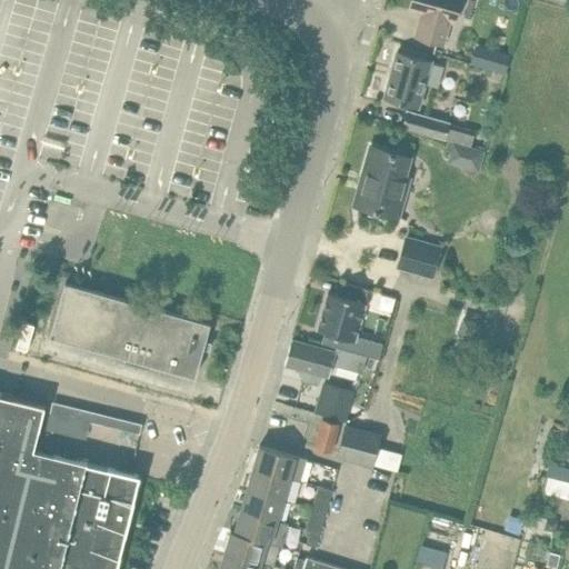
[(453,23),(459,0),(410,0),(408,10),(421,13),(415,36),(442,43),(449,22),(453,23)]
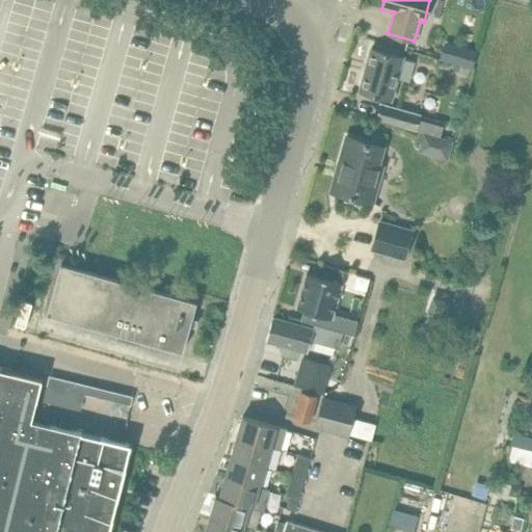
[(358,91),(379,97),(391,101),(397,78),(408,82),(414,62),(402,59),(403,56),(371,48),(358,91)]
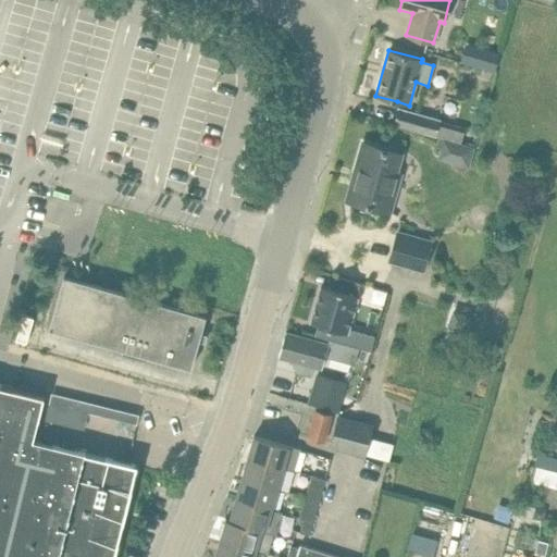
[(398,110),(394,125),(435,137),(440,122),(398,110)]
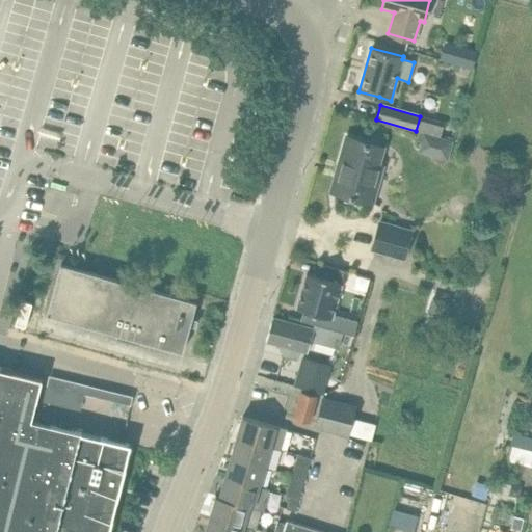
[(421,132),(419,138),(425,140),(422,153),(434,157),(440,137),(421,132)]
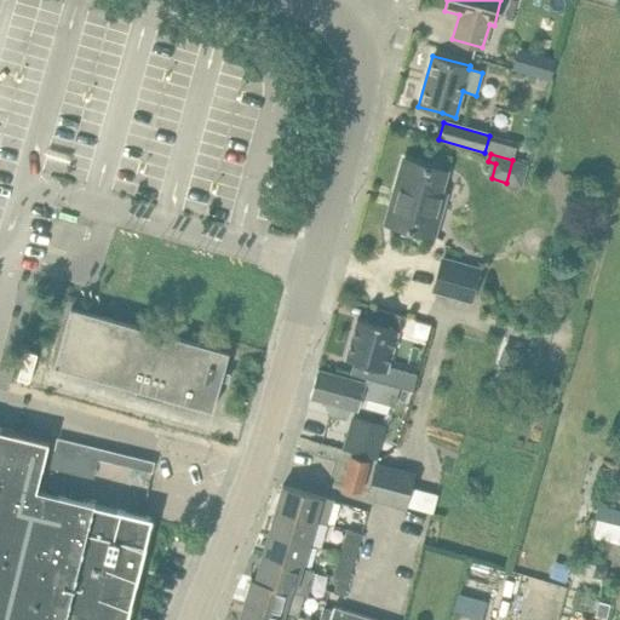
[(391,224),(414,231),(434,236),(440,213),(435,211),(446,171),(403,159),(395,190),(401,193),(391,224)]
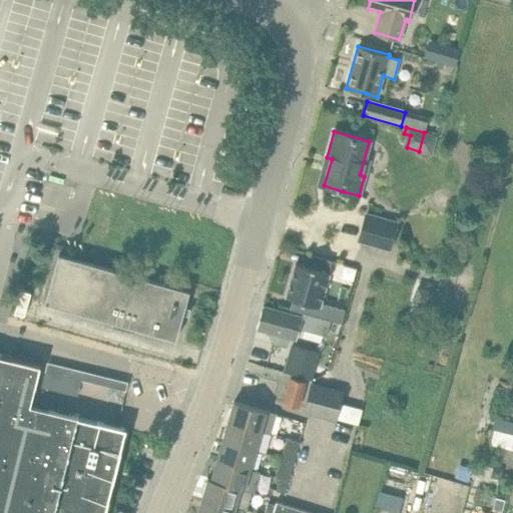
[(359,239),(392,249),(399,223),(366,213),(359,239)]
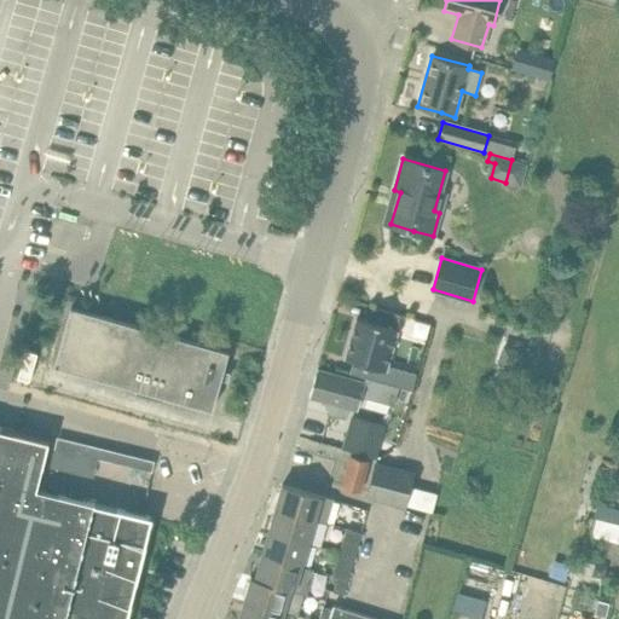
[(357,318),(345,358),(362,363),(359,375),(365,377),(399,386),(411,389),(416,372),(387,364),(400,314),(372,306),(368,320),(357,318)]
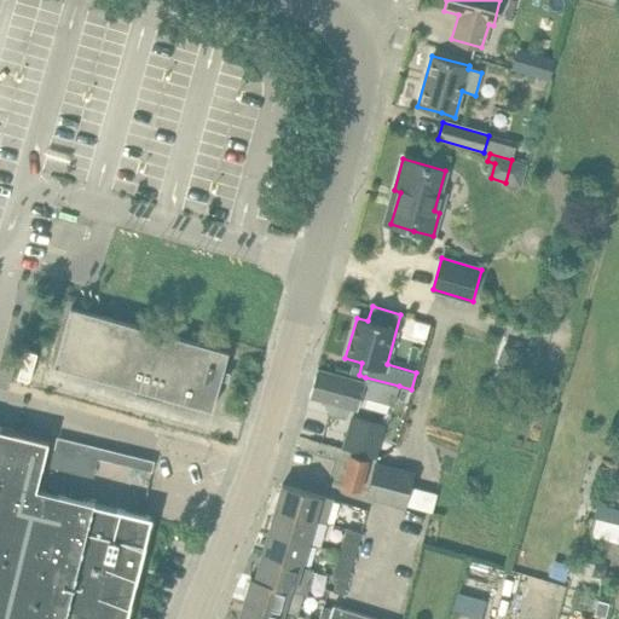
[(55,365),(212,409),(229,351),(70,307),(55,365)]
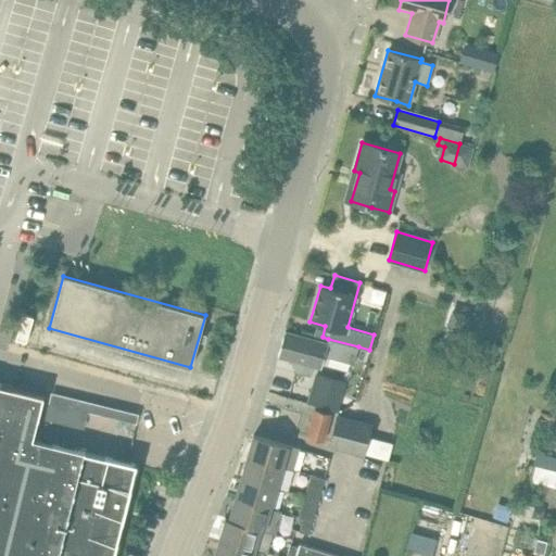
[(361,311),(379,315),(386,290),(366,285),(361,311)]
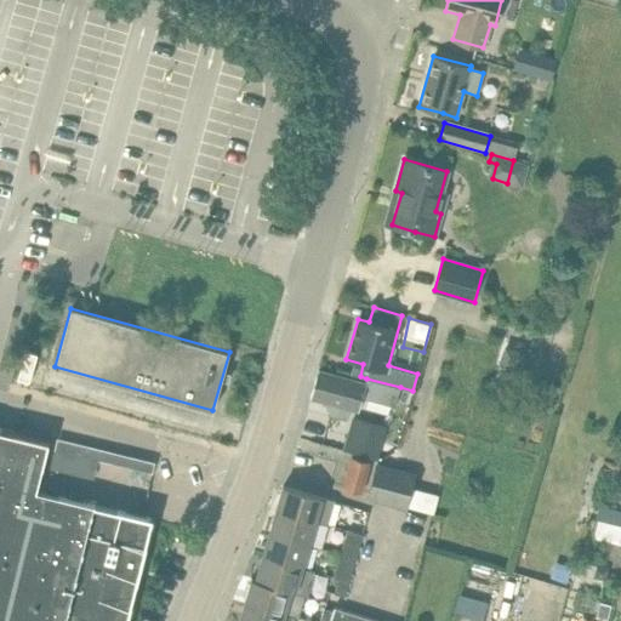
[(525,353),(506,347),(496,376),(516,383),(525,353)]
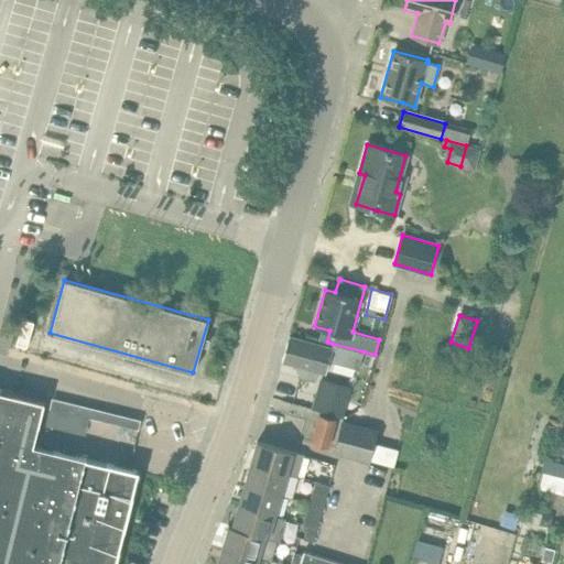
[(17,345),(26,348),(34,323),(23,320),(17,345)]
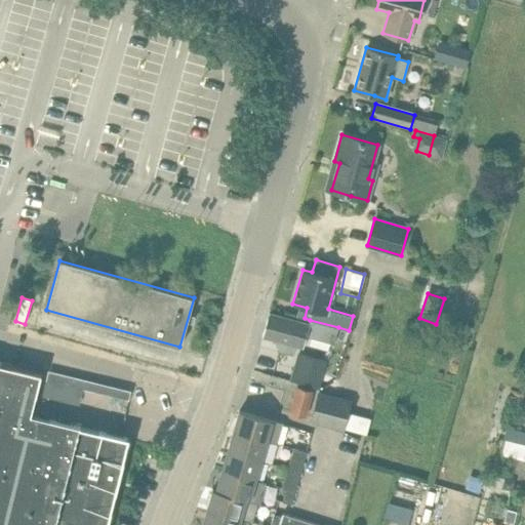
[(309,324),(269,313),(263,336),(279,341),(277,349),(278,351),(292,355),(294,354),(296,346),(301,348),(303,345),(304,345),(307,336),(334,344),(338,327),(310,320),(309,324)]
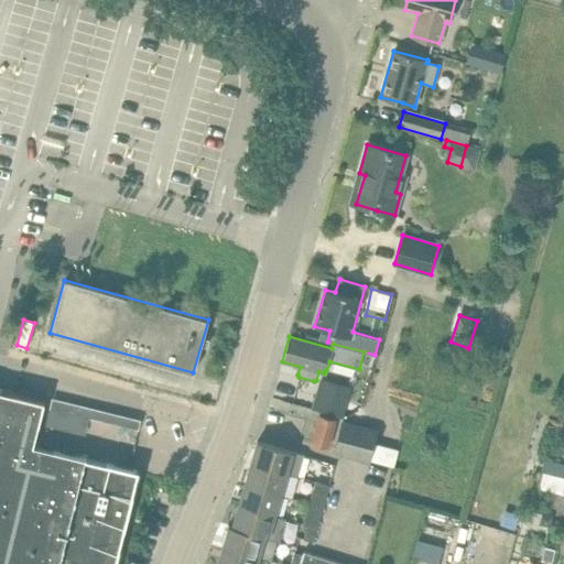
[(318,410),(339,415),(342,416),(350,389),(326,382),(318,410)]
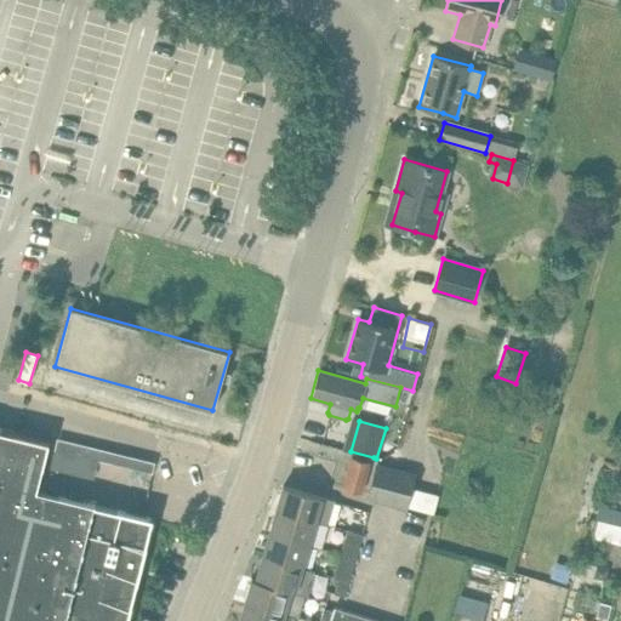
[(0,620),(126,620),(153,518),(38,486),(49,442),(0,429),(0,620)]
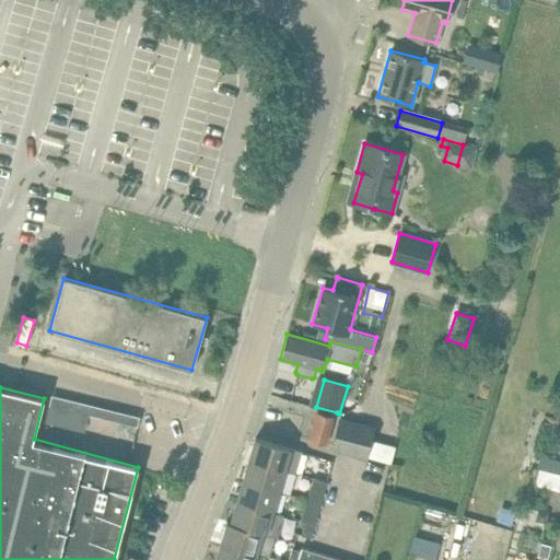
[(51,396),(45,422),(71,429),(78,403),(51,396)]
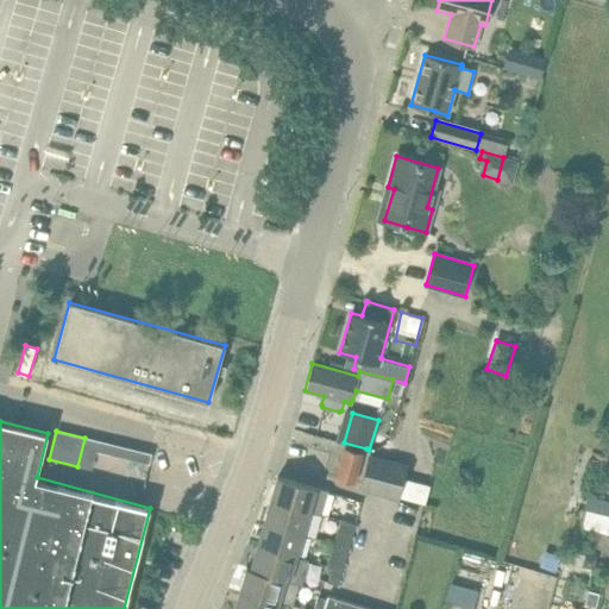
[(336,478),(353,483),(363,453),(345,449),(336,478)]
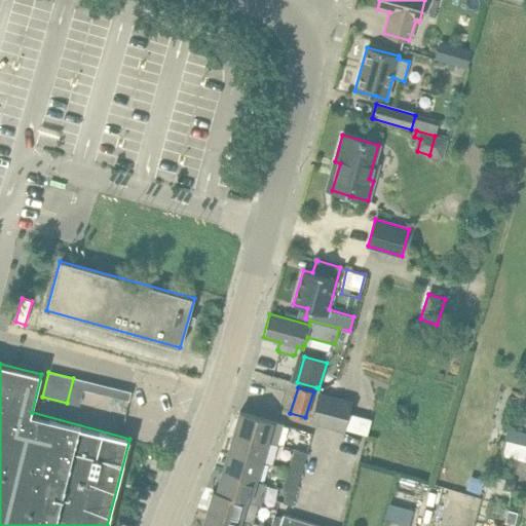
[(345,431),(352,402),(321,393),(312,422),(345,431)]
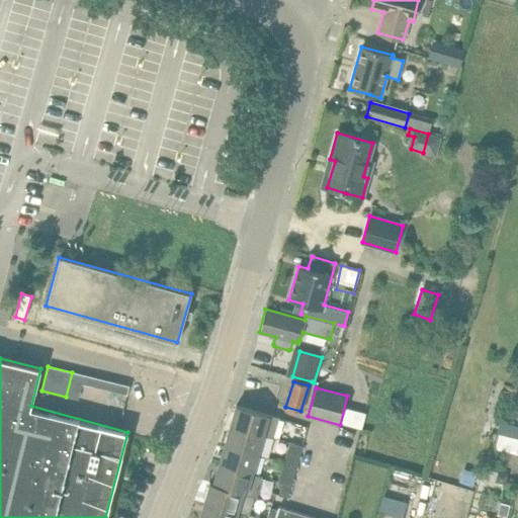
[(269,415),(236,405),(230,425),(263,435),(269,415)]
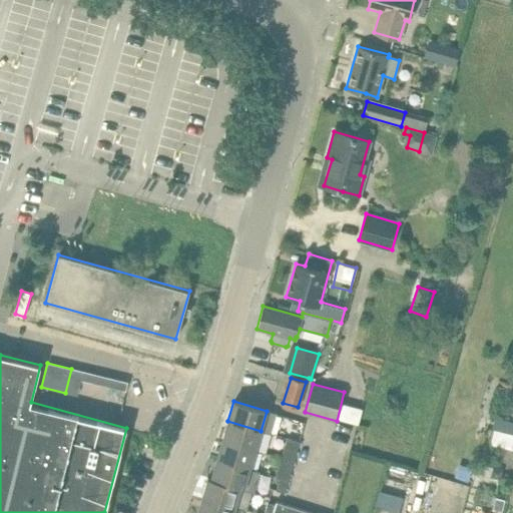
[(512,424),(496,420),(490,443),(512,449),(512,424)]
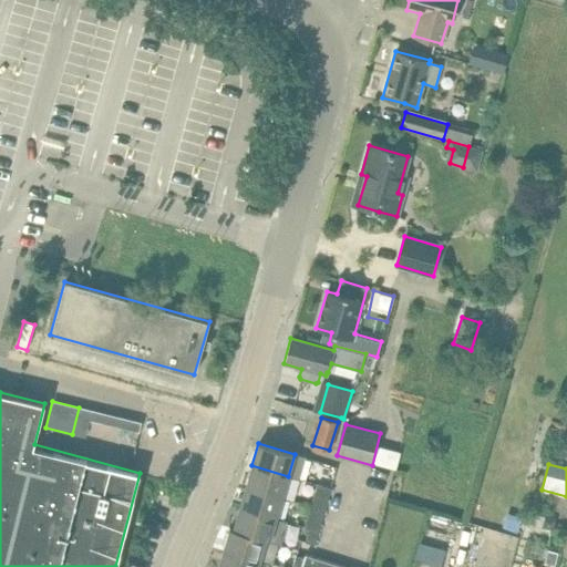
[(288,476),(251,465),(246,487),(282,498),(288,476)]
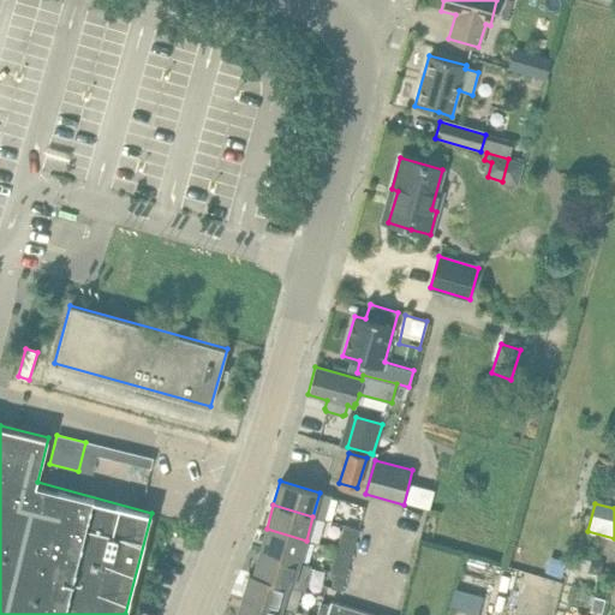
[(359,530),(345,525),(338,549),(352,553),(359,530)]
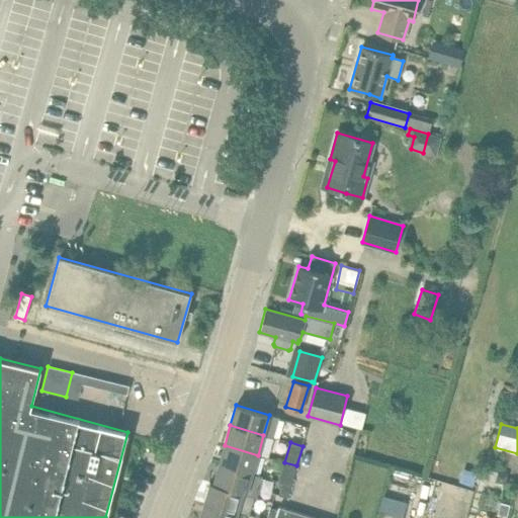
[(252,473),(258,455),(225,445),(219,464),(252,473)]
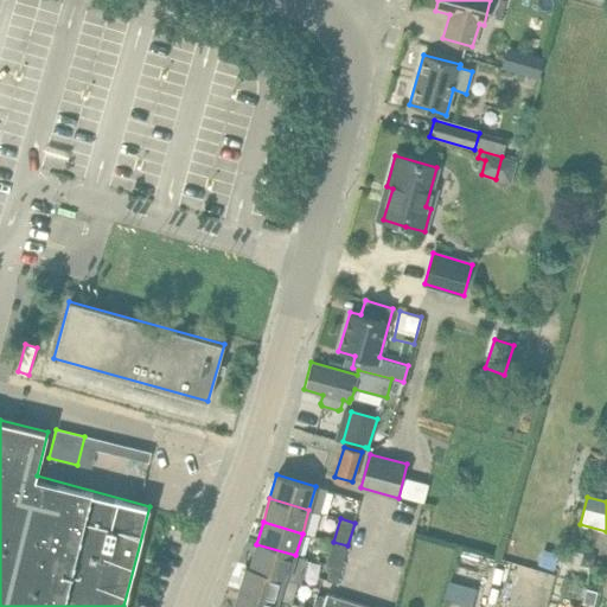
[(347,545),(333,542),(327,564),(333,567),(342,569),(347,545)]
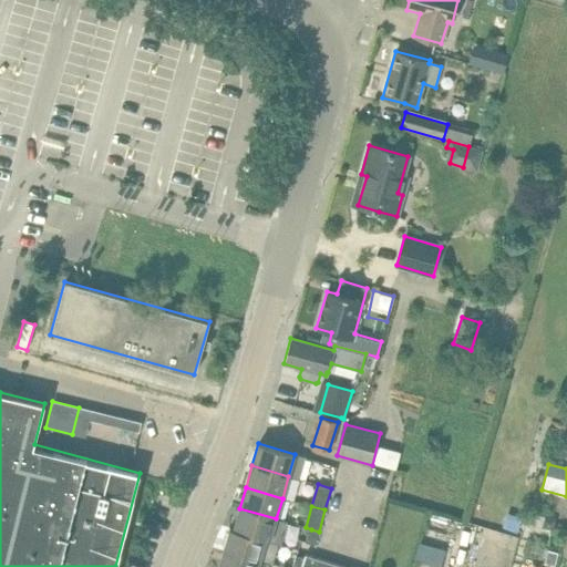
[(239,508),(233,531),(278,545),(281,546),(288,523),(239,508)]
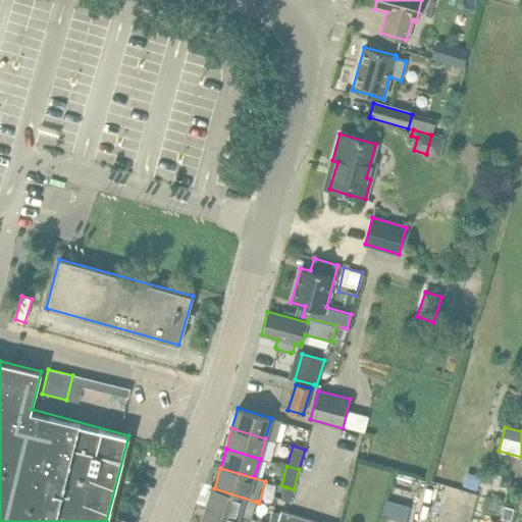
[(211,487),(206,506),(241,516),(247,518),(248,517),(252,518),(256,502),(214,488),(211,487)]
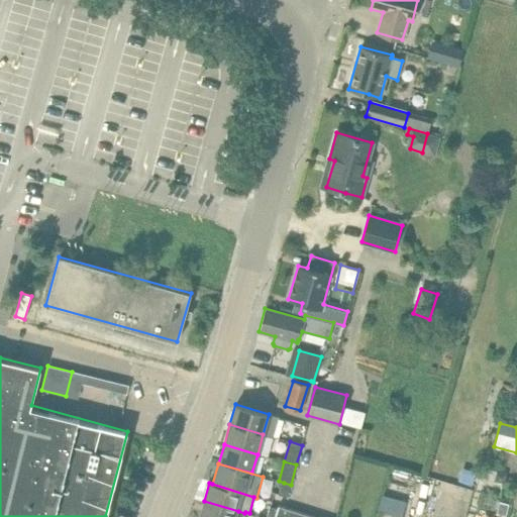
[(291,485),(284,483),(280,495),(287,497),(291,485)]
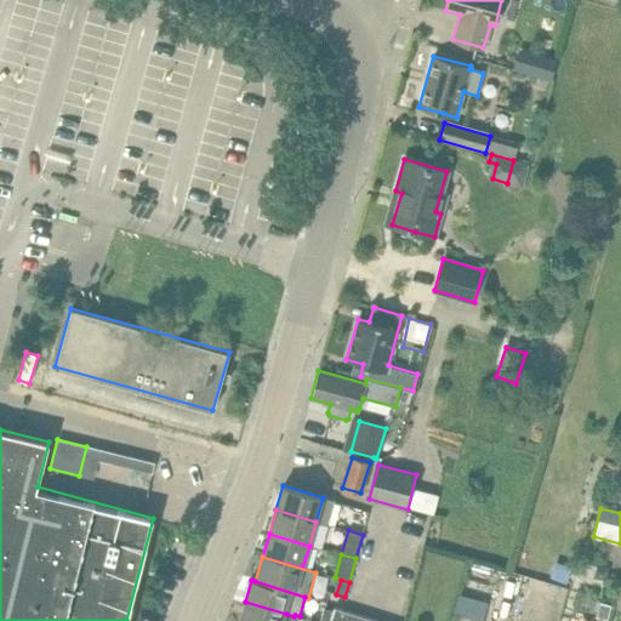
[(245,602),(239,620),(292,620),(294,616),(245,602)]
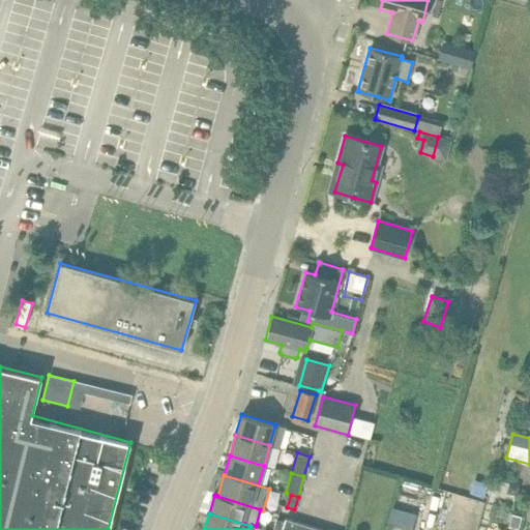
[(327,529),(285,519),(284,522),(281,529),(327,529)]
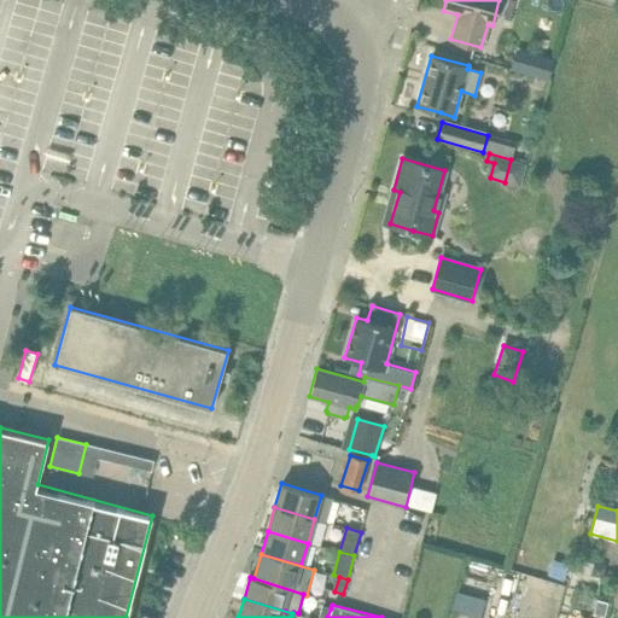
[(322,606),(319,617),(327,617),(331,608),(322,606)]
